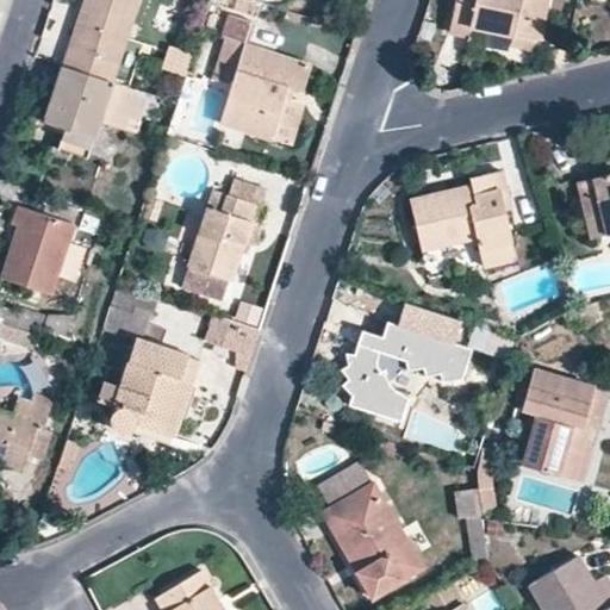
[(73,48),(67,63),(116,80),(130,37),(142,0),(88,0),(83,14),(93,18),(82,51),(73,48)]
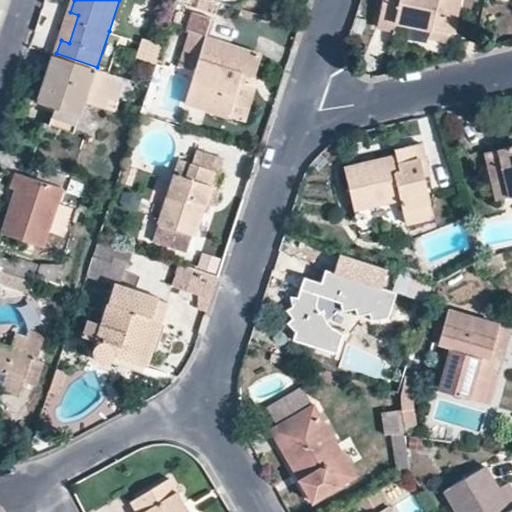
[(222,5),(206,0),(195,0),(194,4),(220,13),(222,5)]
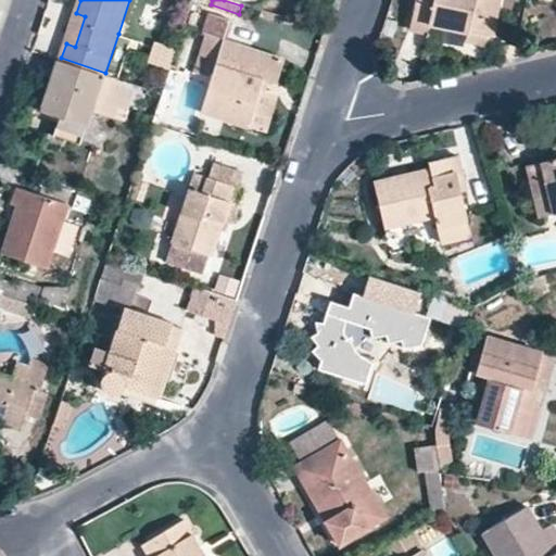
[(491,39),(498,0),(417,0),(411,32),(429,35),(432,25),(491,39)]
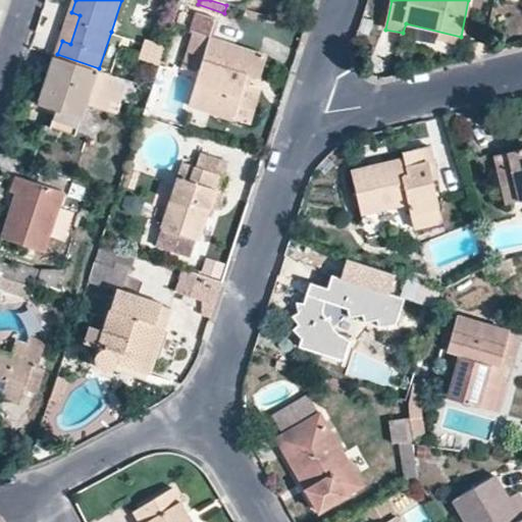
[(80,15),(71,12),(62,41),(70,44),(80,15)]
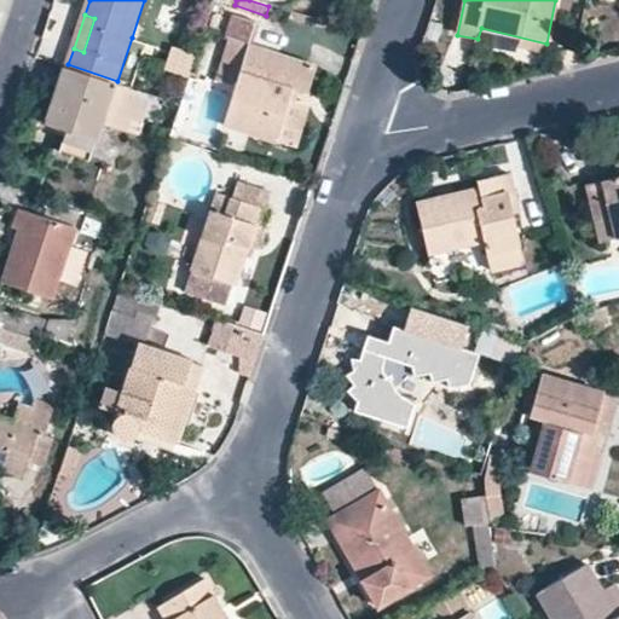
[(308,98),(317,69),(252,50),(259,27),(237,21),(218,85),(236,91),(223,131),(275,148),(291,93),(308,98)]
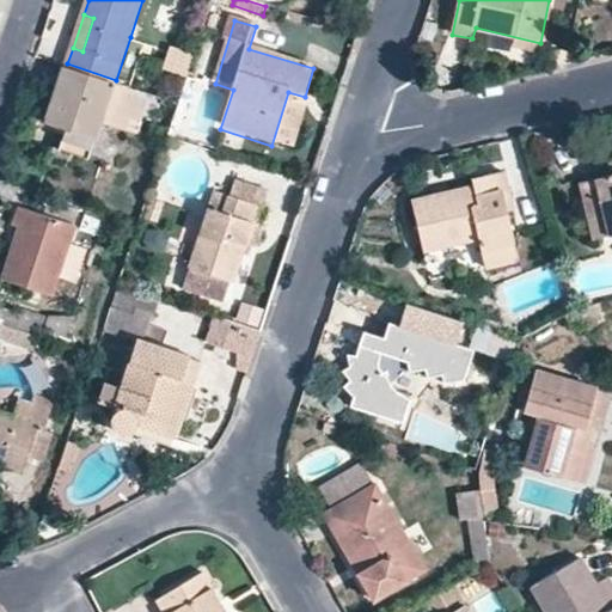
[(116,80),(134,86),(148,43),(130,37),(116,80)]
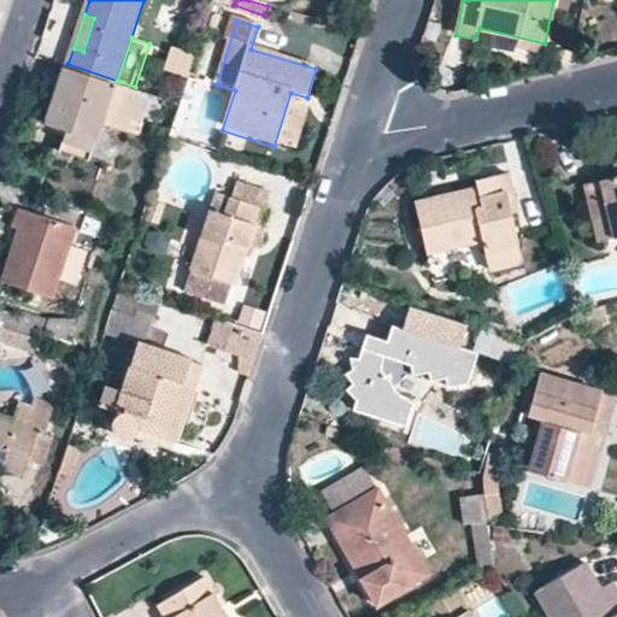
[(169,50),(163,75),(189,80),(194,54),(169,50)]
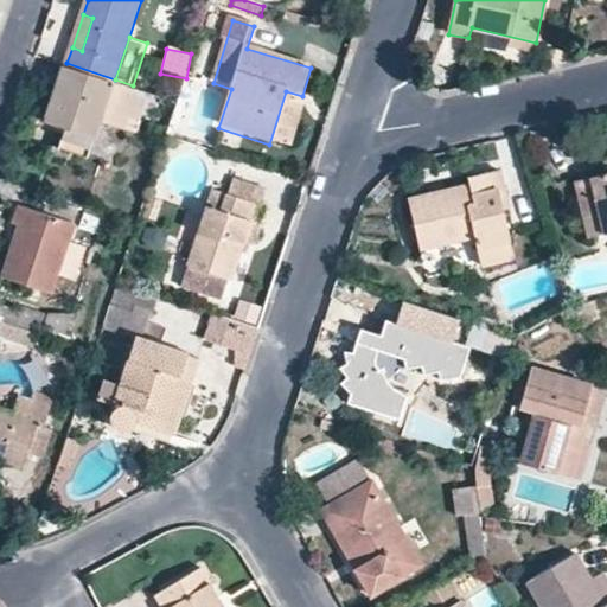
[(115,80),(66,63),(48,121),(65,127),(94,136),(95,138),(115,80)]
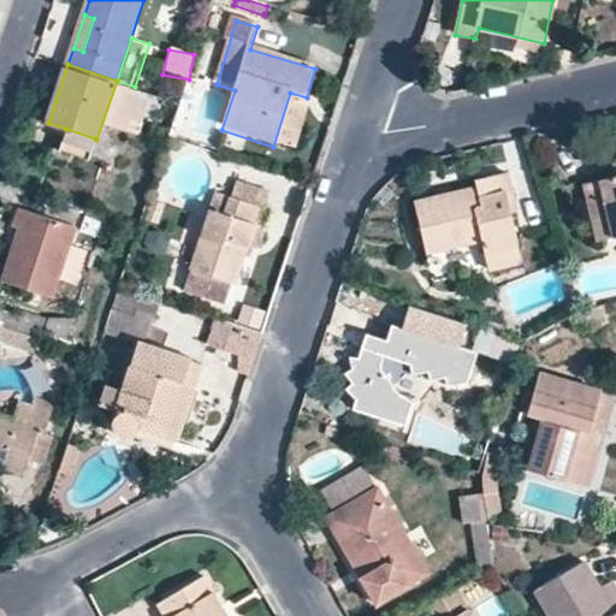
[(87,161),(95,138),(66,129),(59,152),(87,161)]
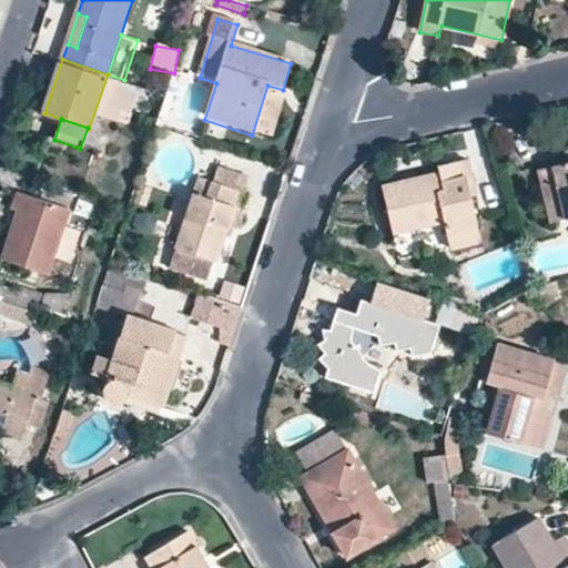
[(553,165),(567,219),(567,148),(564,149),(567,162),(553,165)]
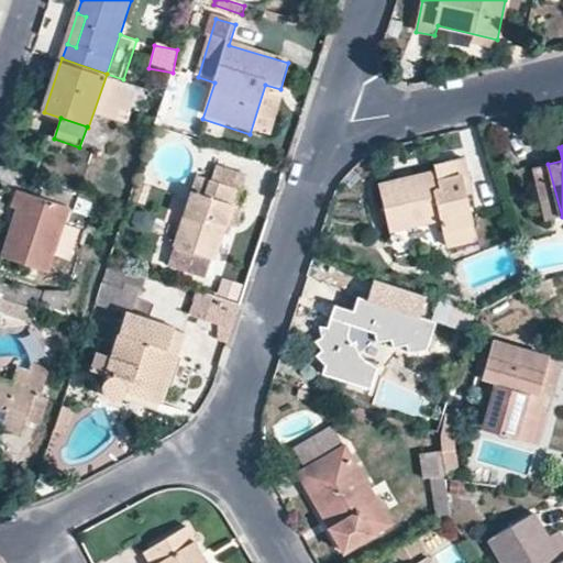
[(463,188),(471,187),(464,159),(432,167),(433,173),(378,185),(388,231),(438,220),(444,247),(474,241),(465,199),(463,188)]
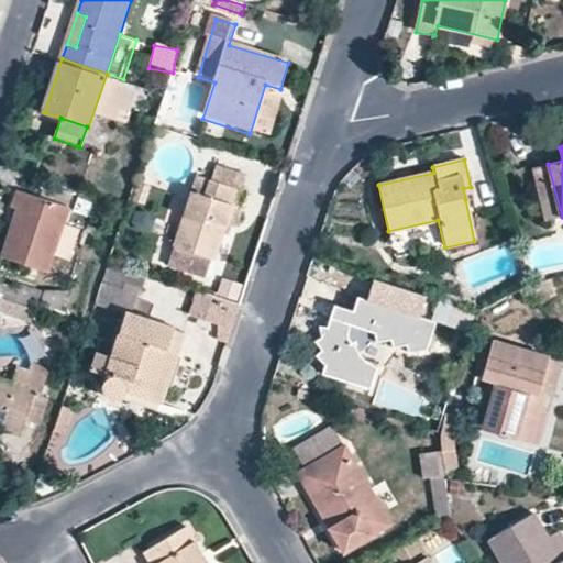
[(548,221),(562,217),(548,164),(533,168),(548,221)]
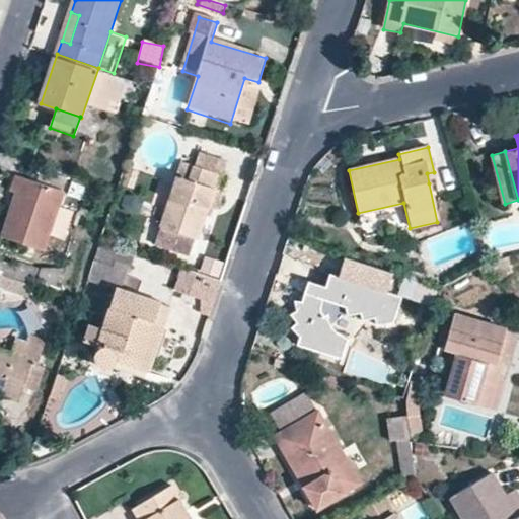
[(197,240),(205,215),(219,173),(194,166),(189,179),(177,176),(161,229),(197,240)]
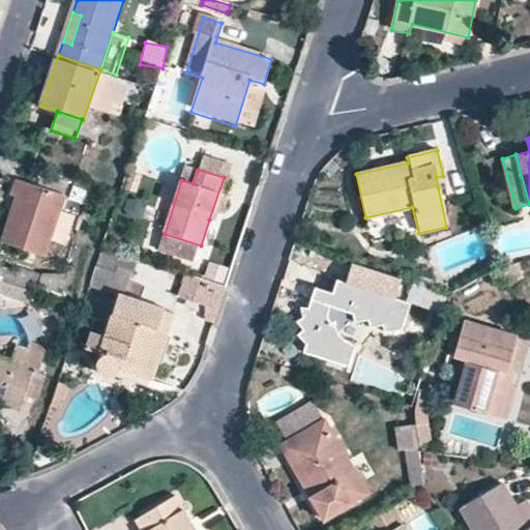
[(445,185),(443,176),(436,177),(438,187),(445,185)]
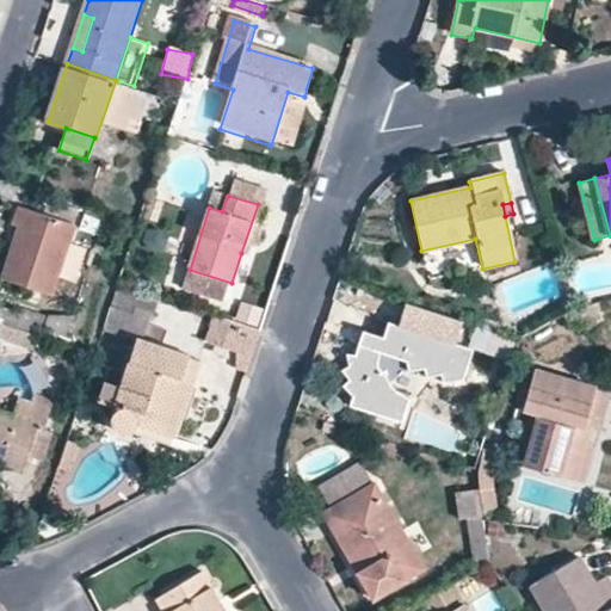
[(258,204),(241,253),(250,255),(265,208),(258,204)]
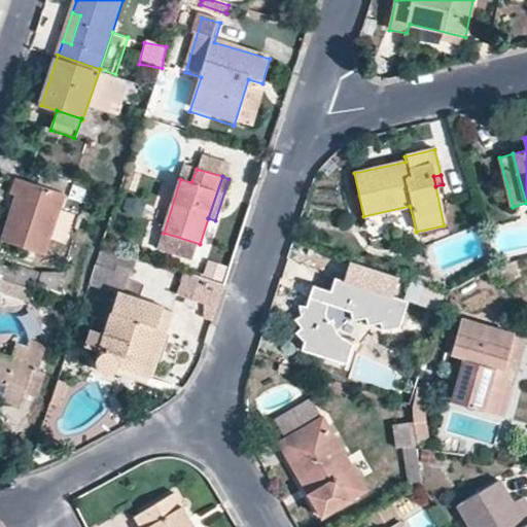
[(44,257),(66,198),(15,179),(8,199),(15,202),(1,242),(44,257)]
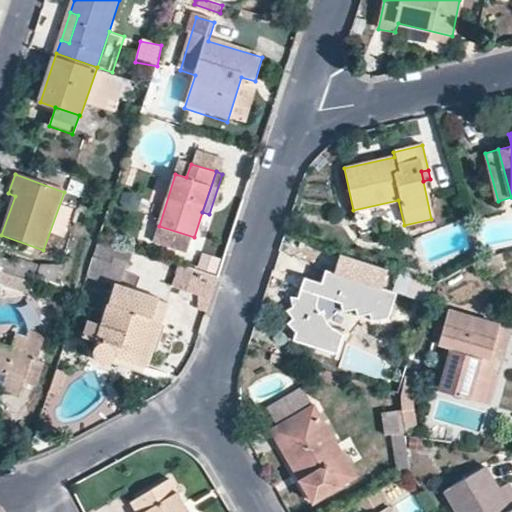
[(202,254),(197,269),(215,276),(220,260),(202,254)]
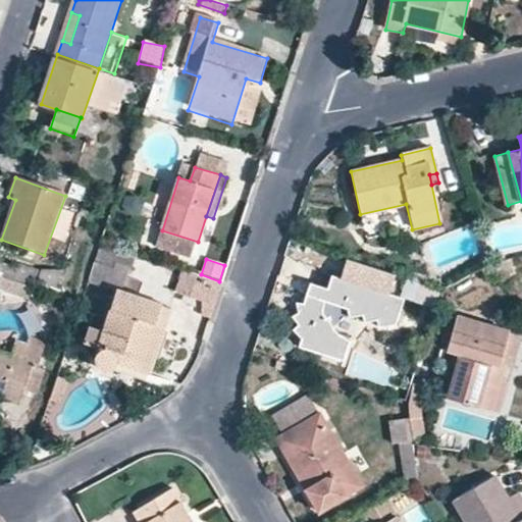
[(347,260),(341,280),(389,296),(397,275),(347,260)]
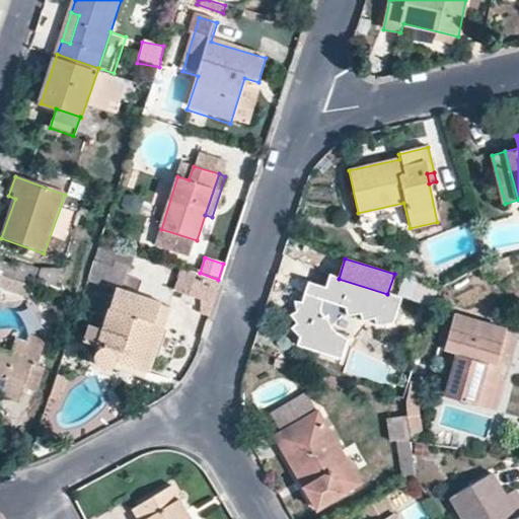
[(218,281),(179,268),(171,291),(210,303),(218,281)]
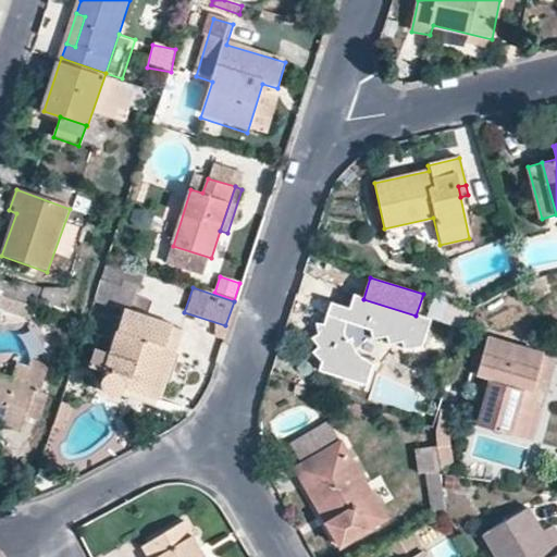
[(337,318),(327,316),(324,326),(319,325),(319,335),(313,338),(314,348),(311,357),(322,362),(319,371),(367,386),(373,364),(362,359),(358,353),(353,343),(348,344),(346,331),(350,320),(374,331),(374,336),(391,336),(390,345),(404,342),(407,348),(425,346),(432,321),(416,316),(363,299),(356,297),(350,310),(341,307),(337,318)]
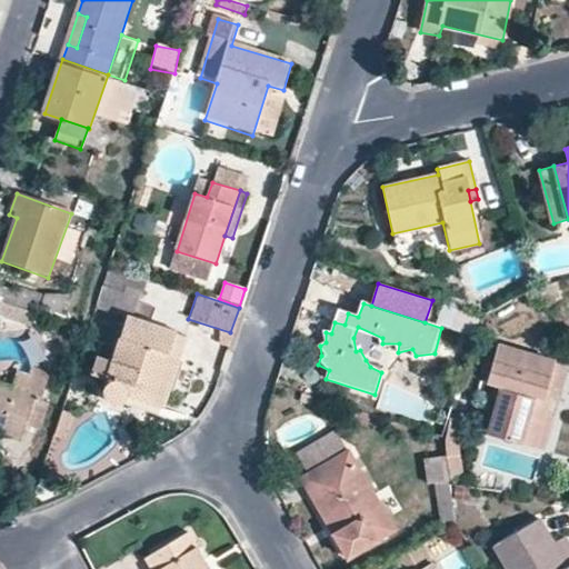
[(483,319),(445,305),(437,325),(476,339),(483,319)]
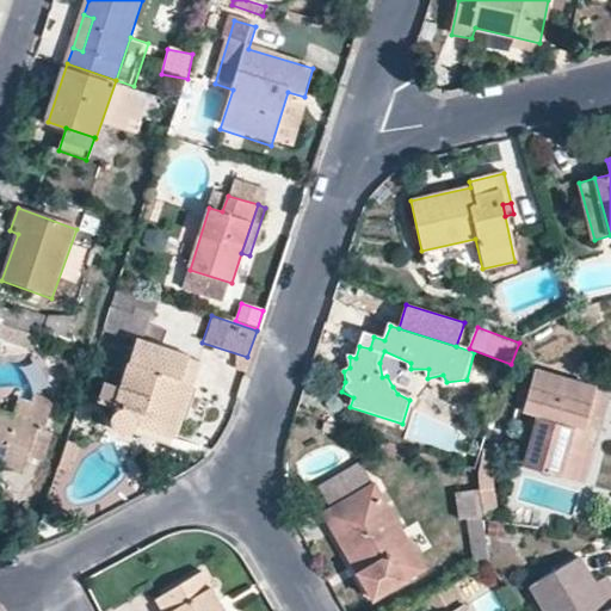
[(364,334),(359,346),(370,349),(374,337),(364,334)]
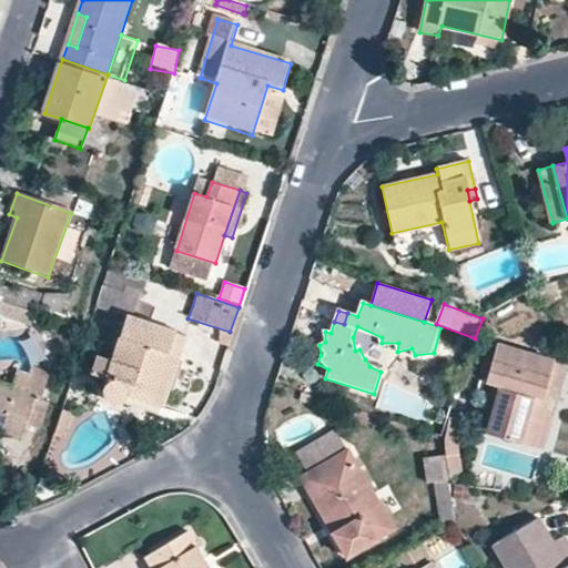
[(109,396),(128,403),(132,395),(156,402),(181,331),(133,315),(118,362),(123,364),(120,376),(113,374),(110,385),(109,396)]
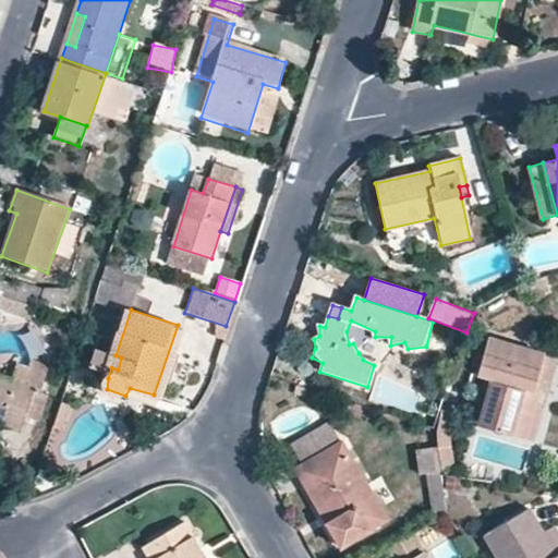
[(130,388),(125,396),(161,405),(187,327),(178,325),(154,395),(130,388)]
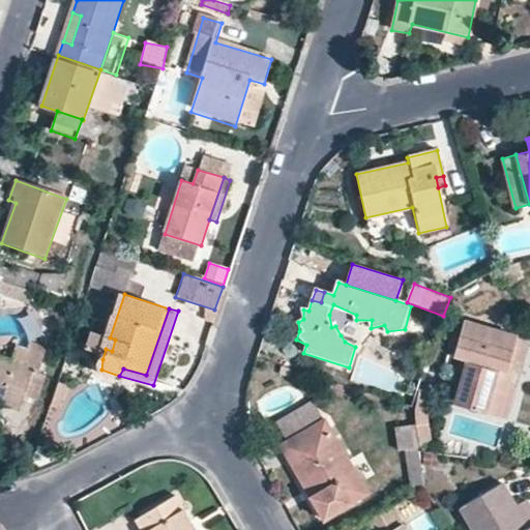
[(504,371),(516,335),(467,321),(455,357),(468,359),(455,402),(499,418),(512,374),(504,371)]
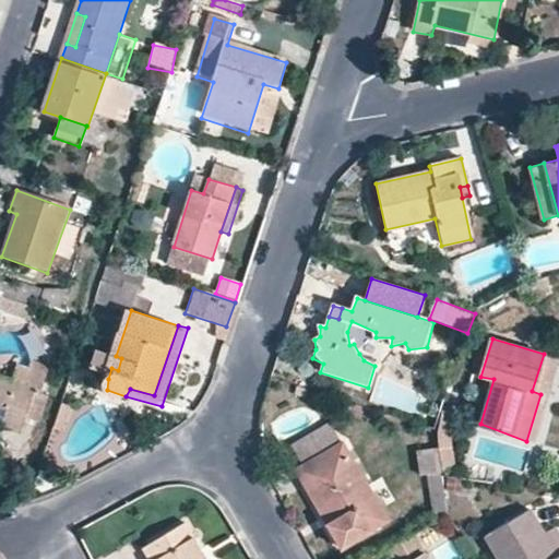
[(558,366),(558,359),(544,354),(532,391),(540,394),(526,441),(536,443),(558,366)]
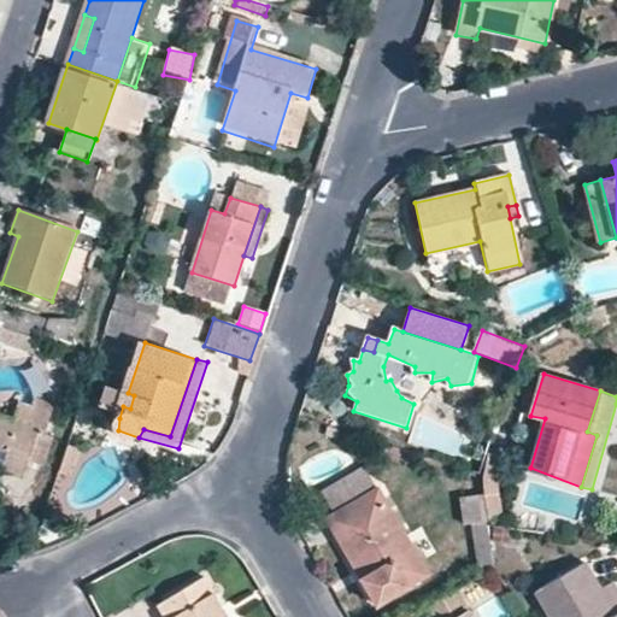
[(128,393),(123,406),(130,409),(134,395),(128,393)]
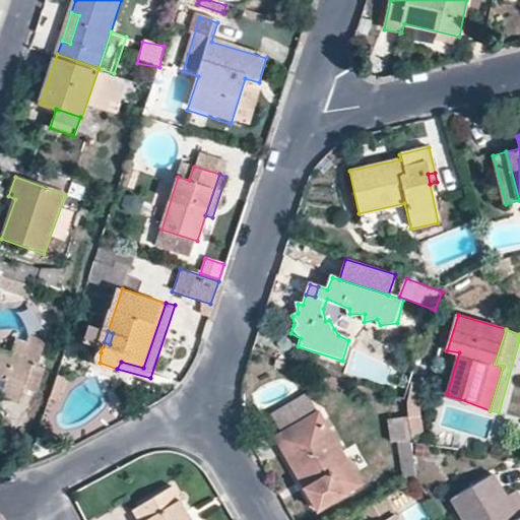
[(31,365),(40,368),(48,342),(33,337),(29,342),(27,347),(17,344),(16,347),(8,344),(6,351),(0,349),(0,392),(19,399),(23,388),(31,365)]
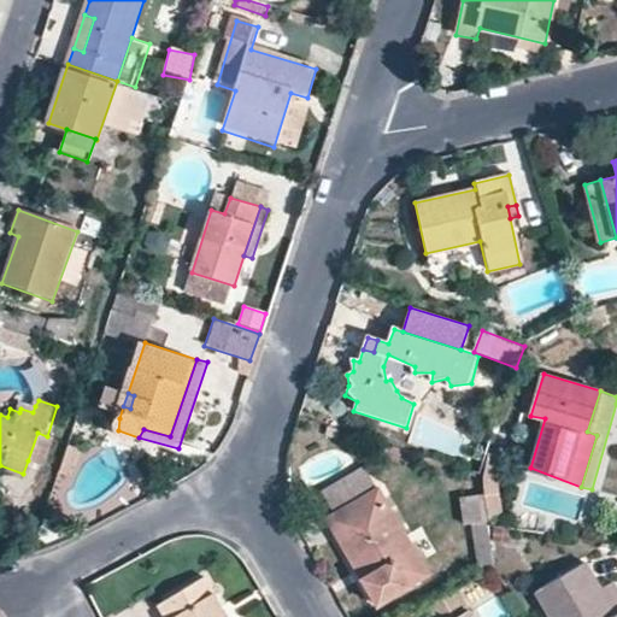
[(33,412),(35,406),(24,401),(21,409),(33,412)]
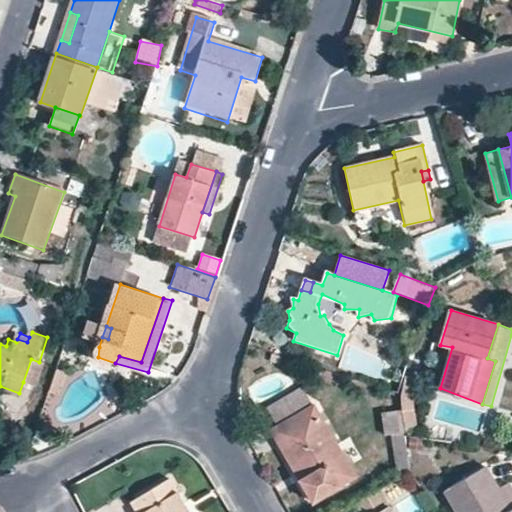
[(43,364),(39,362),(31,359),(23,382),(35,387),(43,364)]
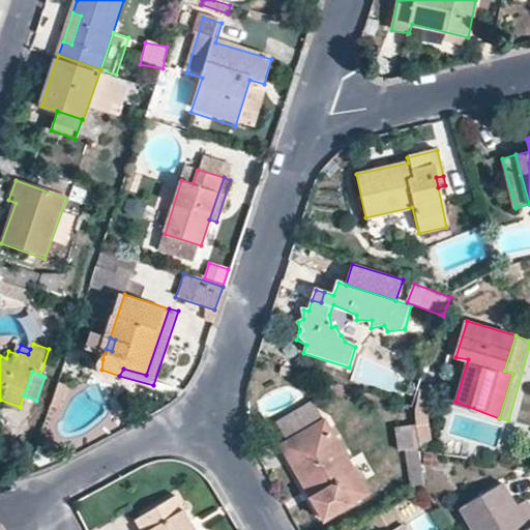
[(418,447),(432,447),(428,408),(431,392),(419,388),(413,408),(415,423),(418,447)]
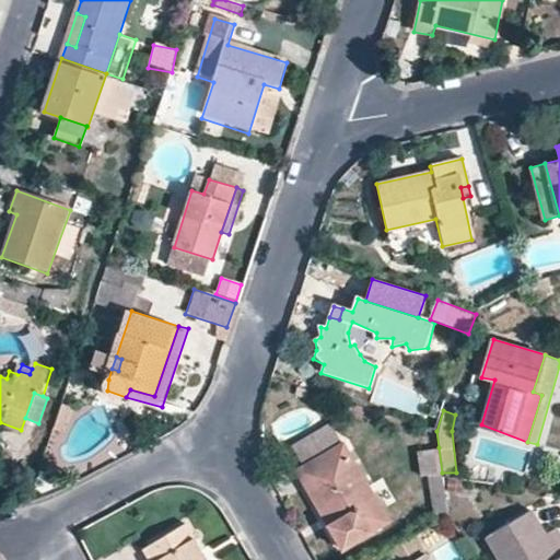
[(301,467),(342,444),(330,423),(290,446),(301,467)]
